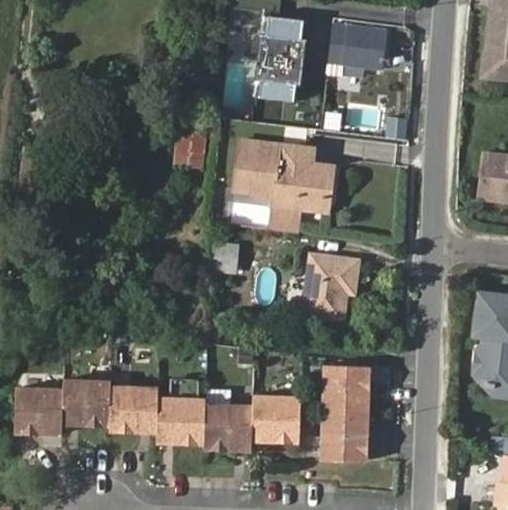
[(507,0),(491,0),(479,77),(507,80),(507,0)]
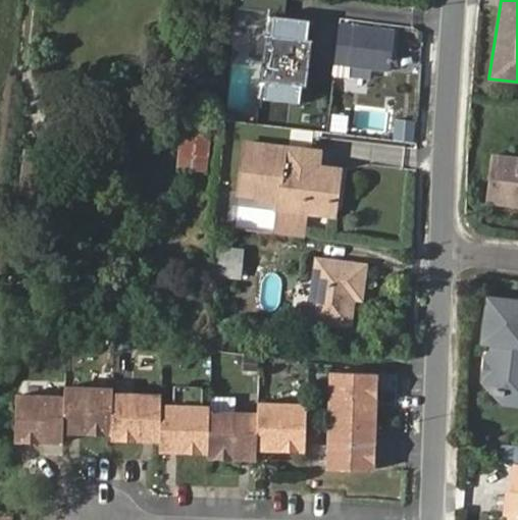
[(309,105),(319,22),(271,17),(261,100),(309,105)]
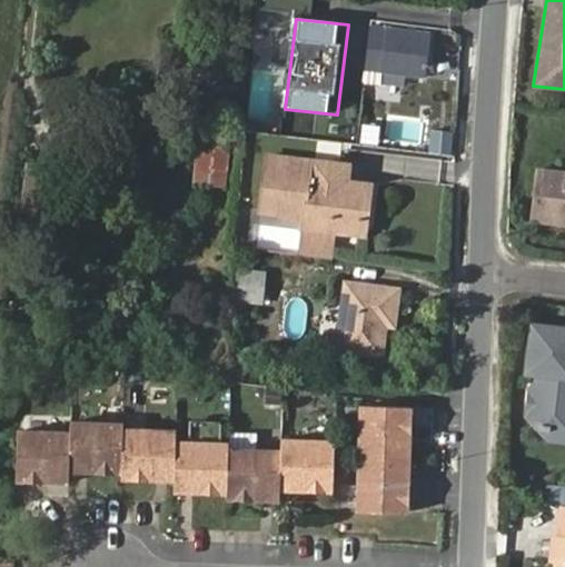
[(430,80),(435,33),(375,28),(370,67),(369,73),(384,75),(430,80)]
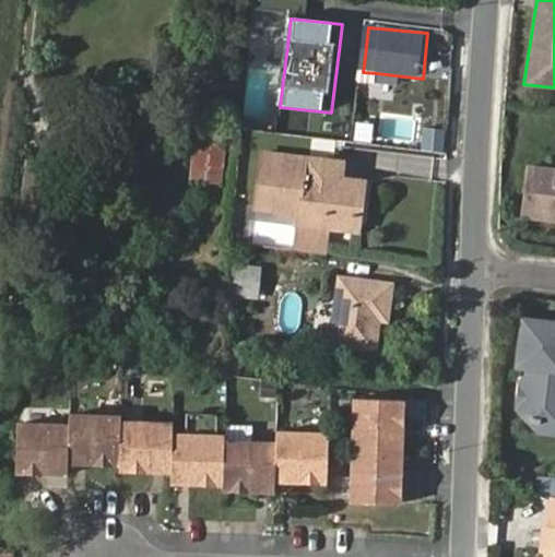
[(376,85),(377,73),(363,72),(363,83),(376,85)]
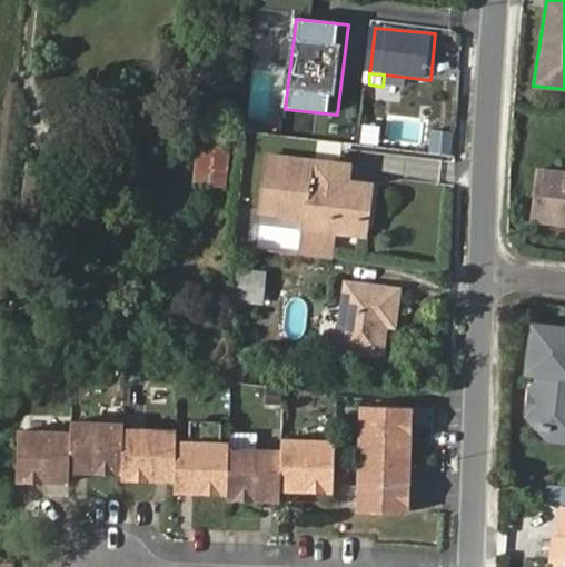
[(383,147),(385,127),(365,125),(363,145),(383,147)]
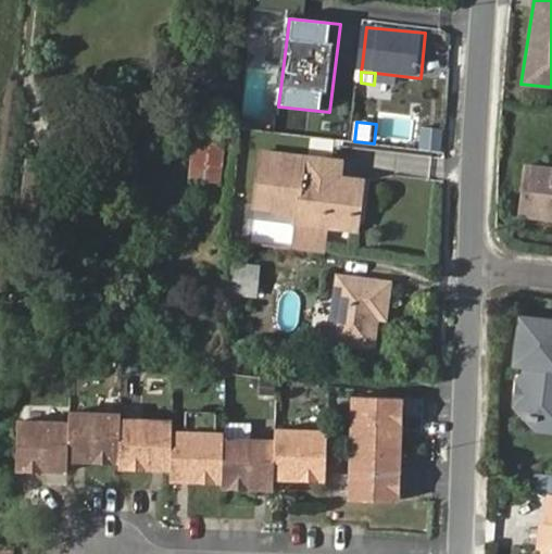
[(229,126),(200,123),(196,181),(224,185),(229,126)]
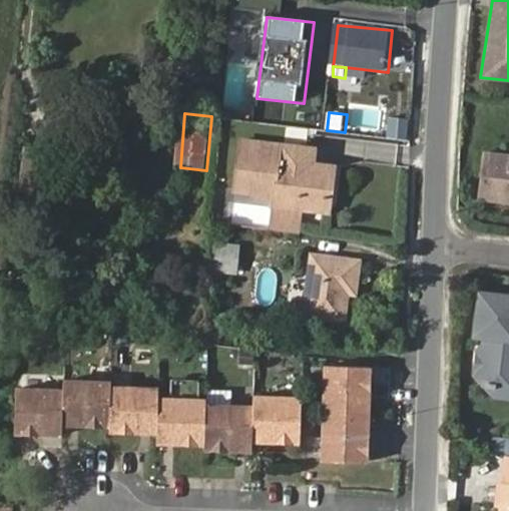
[(411,139),(414,121),(395,118),(393,137),(411,139)]
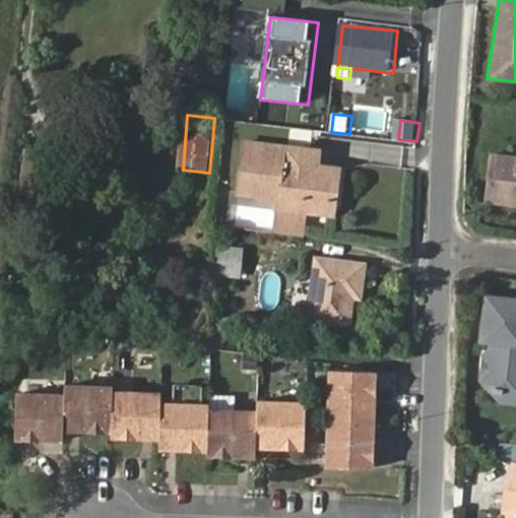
[(242,179),(337,190),(339,171),(317,169),(318,154),(245,145),(242,179)]
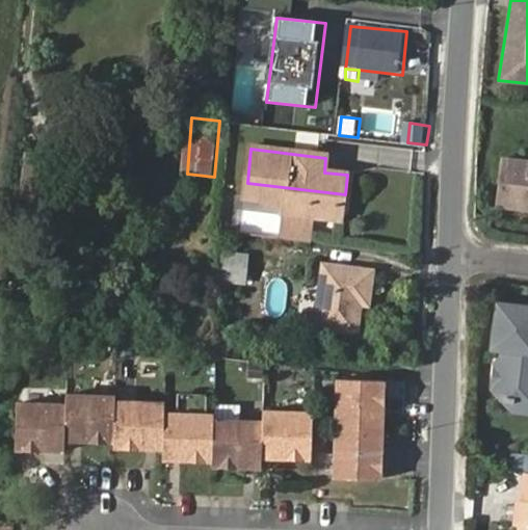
[(527,157),(493,154),(489,200),(527,204),(527,157)]
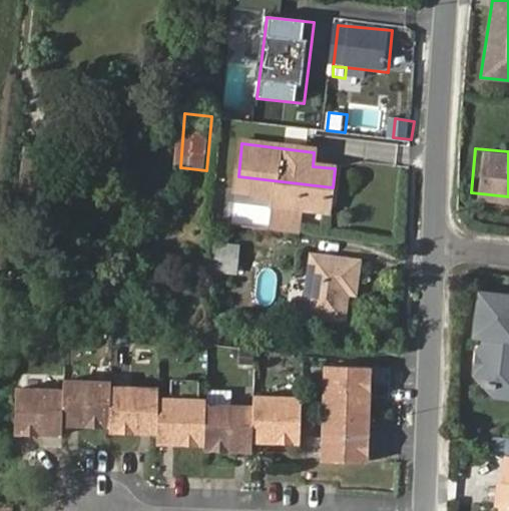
[(333,196),(333,187),(238,176),(237,190),(258,193),(257,199),(277,201),(279,185),(287,187),(287,191),(301,193),(310,203),(324,204),(333,196)]
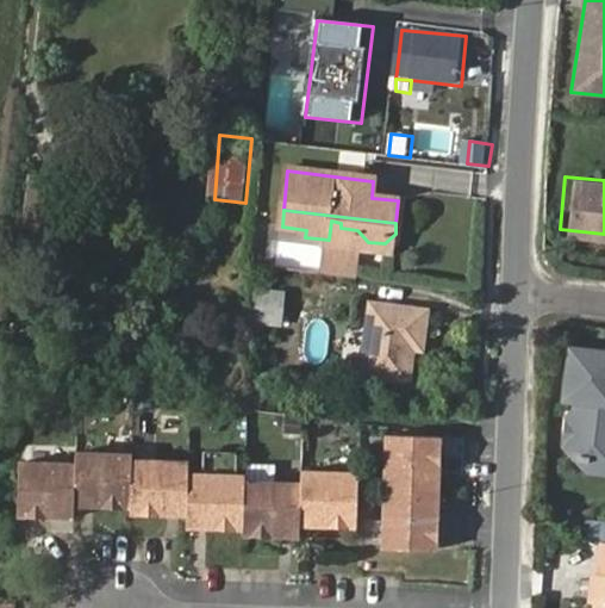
[(331,221),(329,240),(329,246),(325,274),(365,279),(367,249),(393,252),(395,234),(385,243),(368,242),(357,230),(341,228),(341,223),(331,221)]
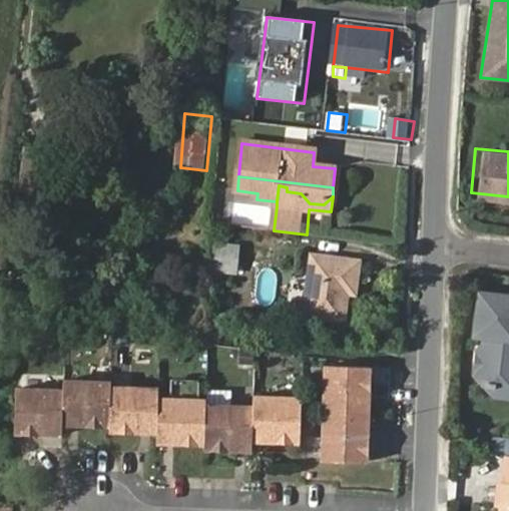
[(241,246),(215,243),(212,272),(239,275),(241,246)]
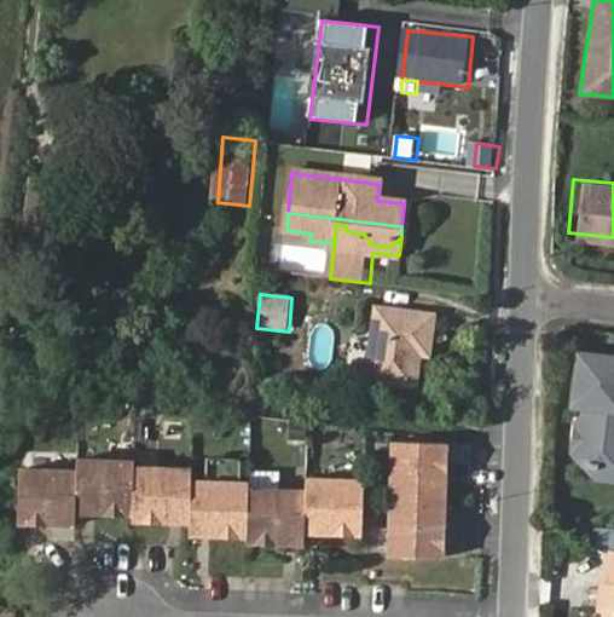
[(432,318),(375,311),(366,382),(416,390),(421,355),(427,356),(432,318)]
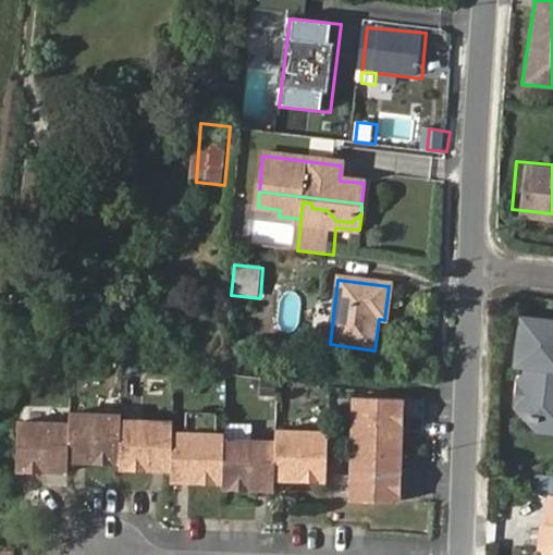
[(552,328),(523,323),(517,364),(520,367),(528,368),(525,390),(516,393),(513,412),(518,421),(540,423),(542,415),(552,415),(552,328)]
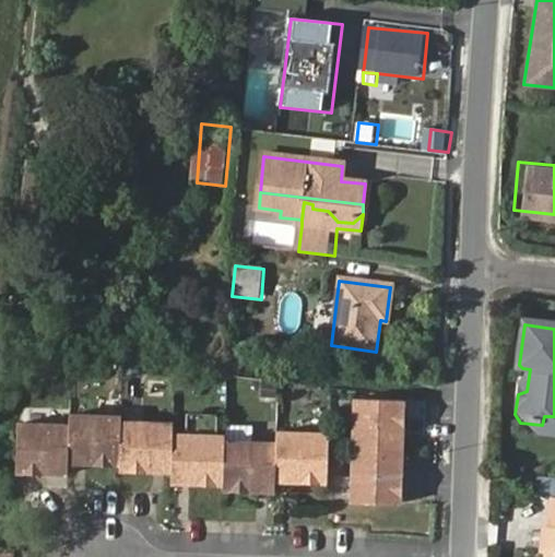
[(268,381),(263,401),(282,404),(286,386),(268,381)]
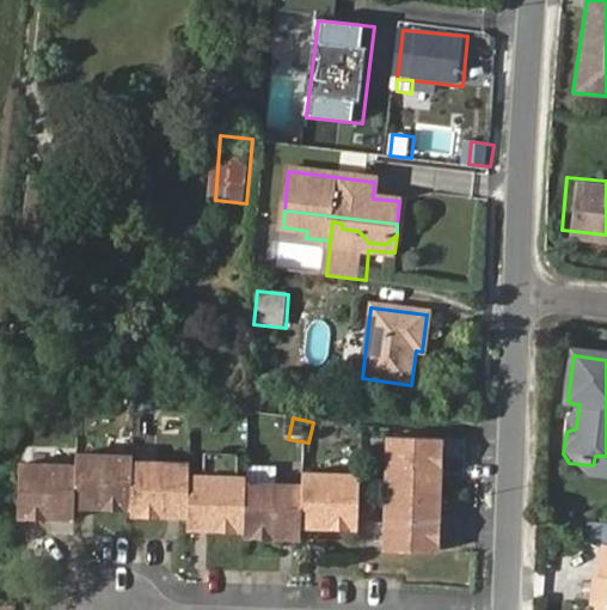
[(390,435),(388,490),(427,492),(428,471),(443,473),(445,437),(390,435)]
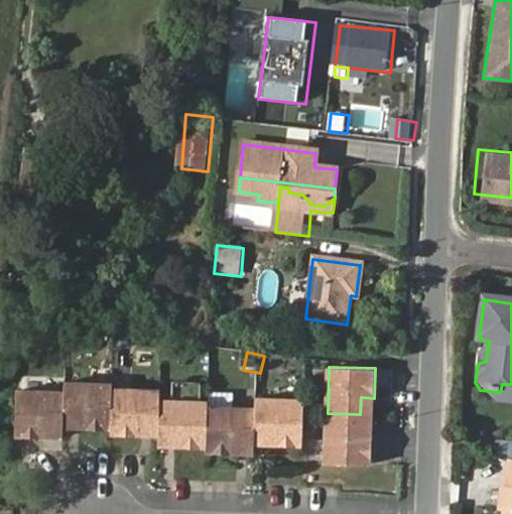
[(64,395),(62,417),(83,418),(83,430),(110,431),(111,391),(111,385),(64,383),(64,395)]
